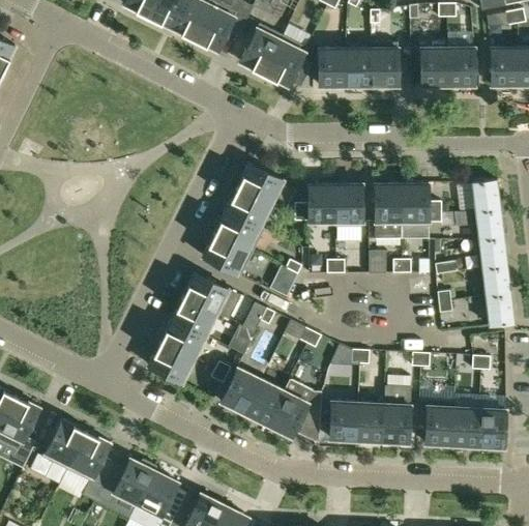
[(126,0),(124,6),(147,18),(156,0),(126,0)]
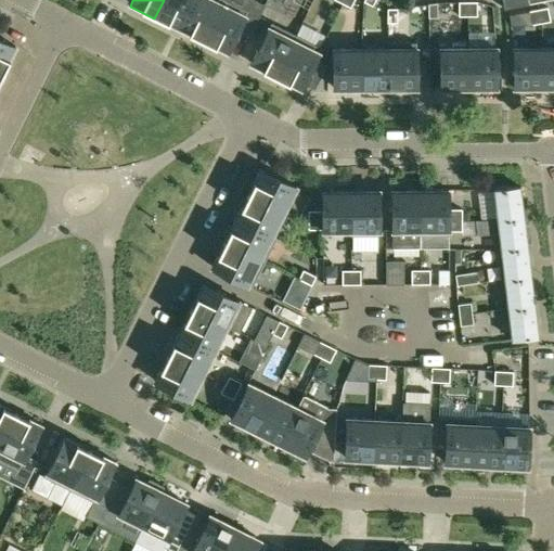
[(194,0),(164,0),(154,18),(179,31),(194,0)]
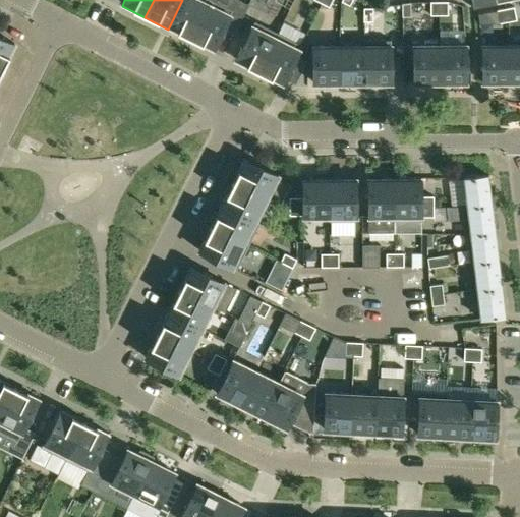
[(182,0),(168,30),(191,41),(210,2),(211,0),(182,0)]
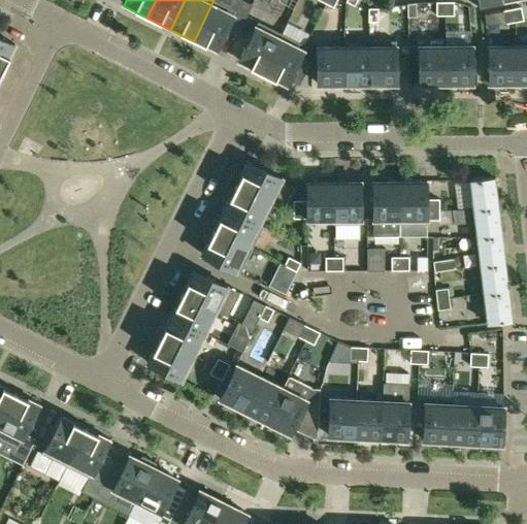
[(213,0),(212,2),(194,41),(217,53),(227,33),(238,38),(253,8),(234,0),(213,0)]
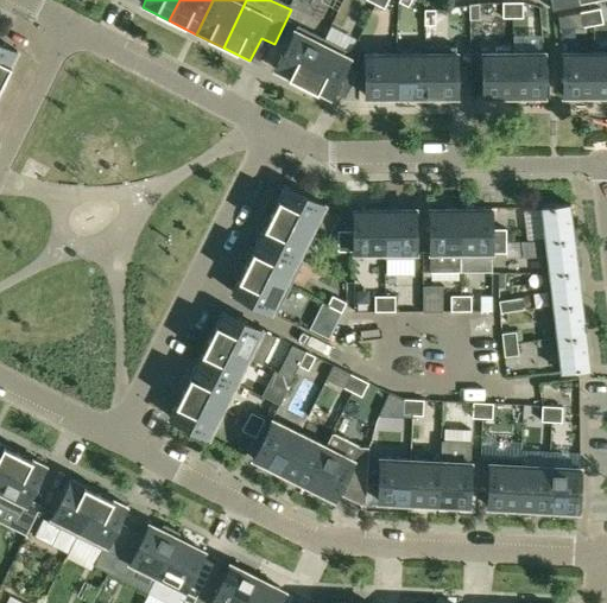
[(379,0),(375,8),(385,13),(391,0),(379,0)]
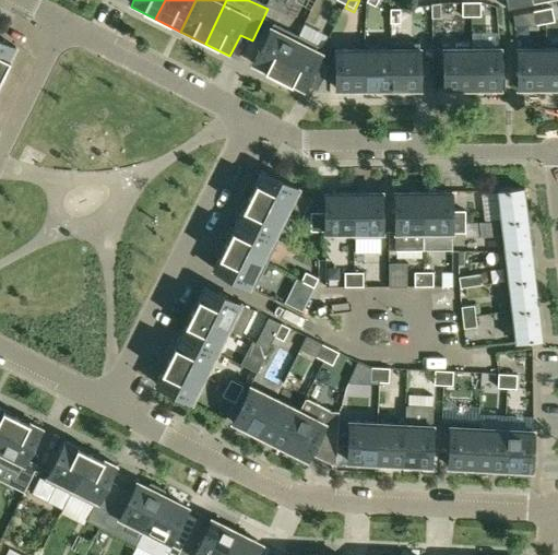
[(369,0),(367,6),(376,10),(380,0),(369,0)]
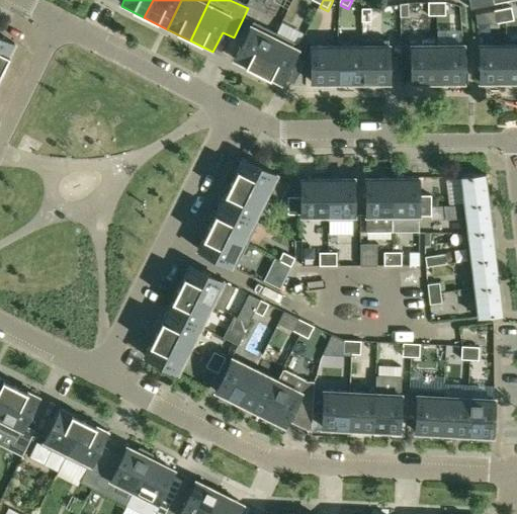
[(471,12),(495,7),(493,0),(468,0),(471,12)]
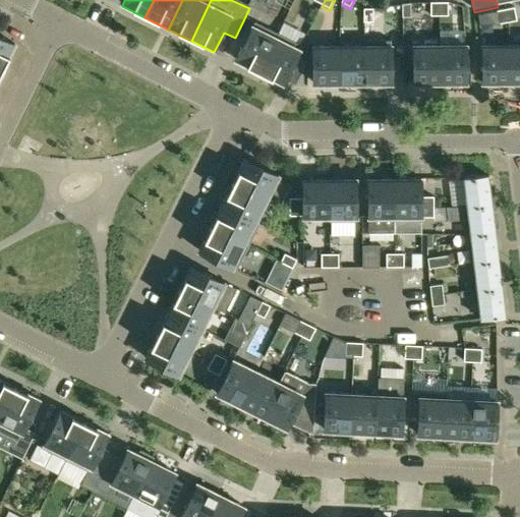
[(440,5),(431,6),(431,19),(440,19),(440,5)]
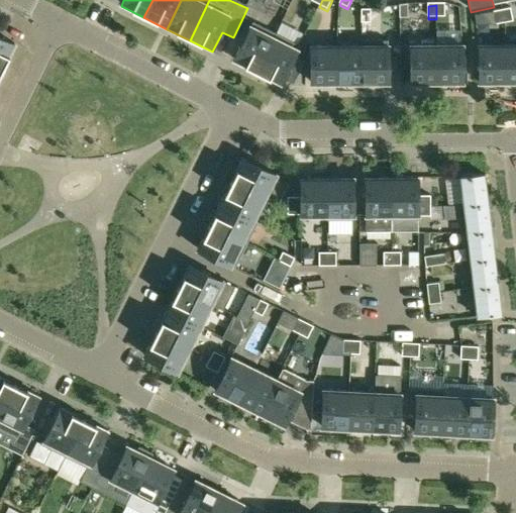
[(444,5),(436,5),(436,19),(444,19),(444,5)]
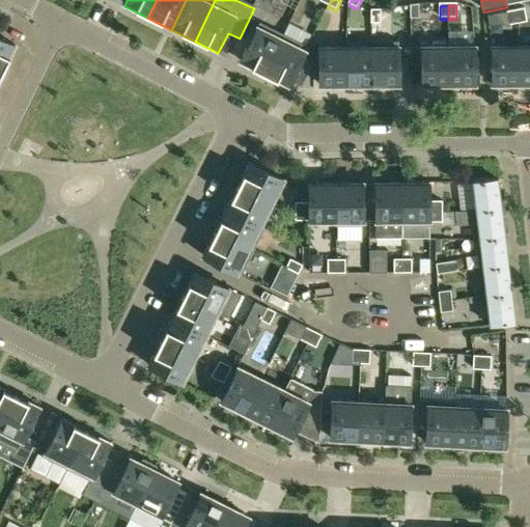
[(419,22),(419,7),(411,8),(411,22),(419,22)]
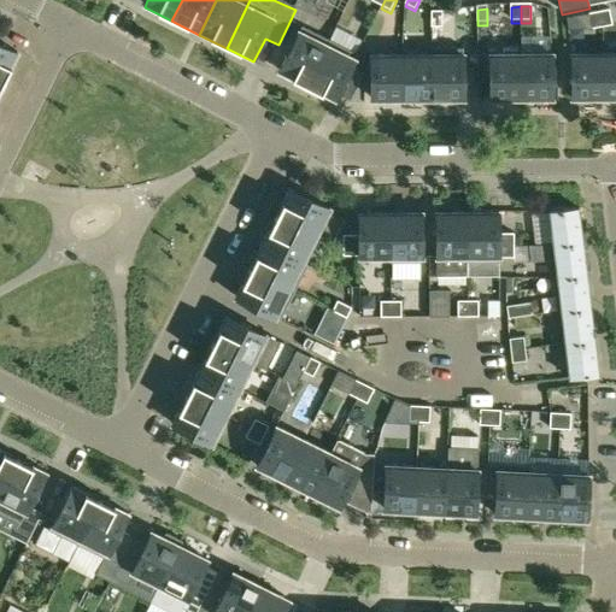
[(599,15),(603,30),(612,28),(610,12),(599,15)]
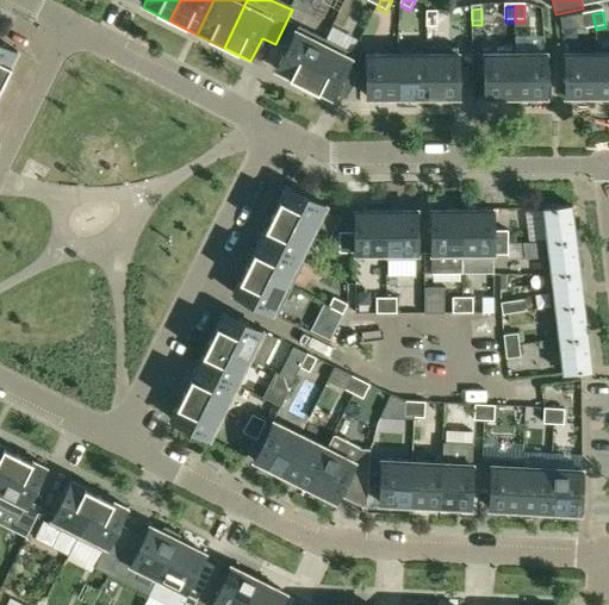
[(427,30),(437,30),(437,14),(427,14),(427,30)]
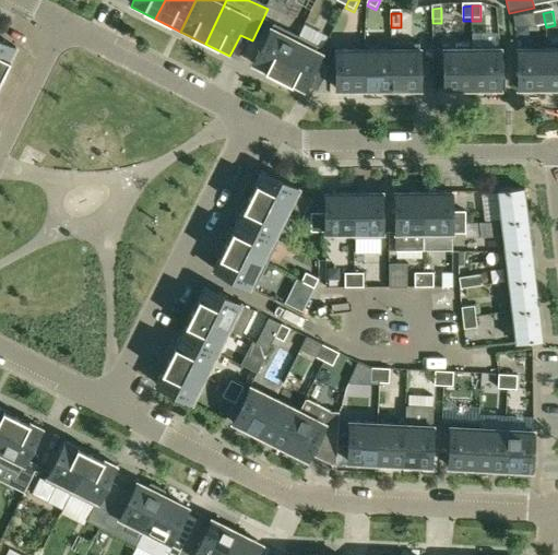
[(543,13),(534,15),(536,30),(546,27),(543,13)]
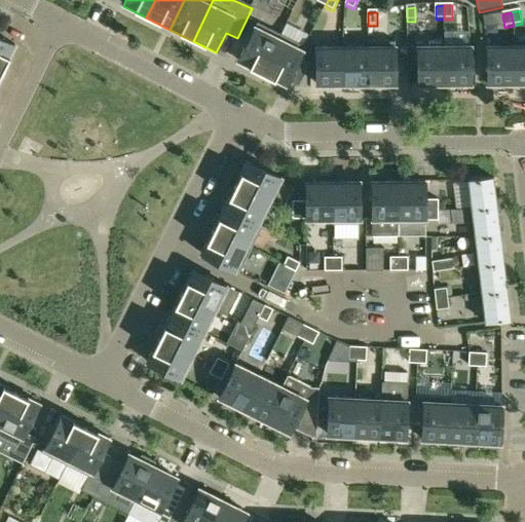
[(262,75),(282,37),(257,25),(237,63),(262,75)]
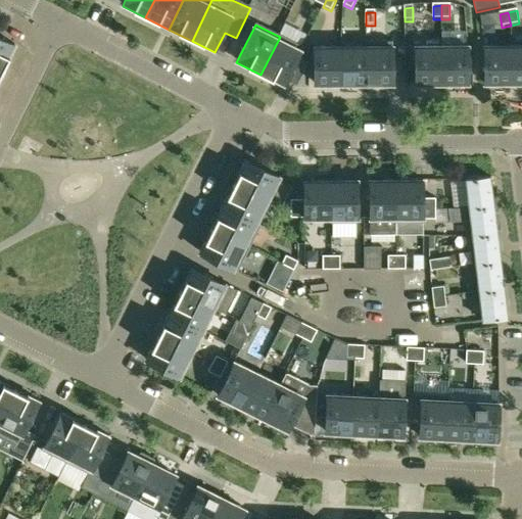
[(280,37),(261,75),(284,87),(303,49),(280,37)]
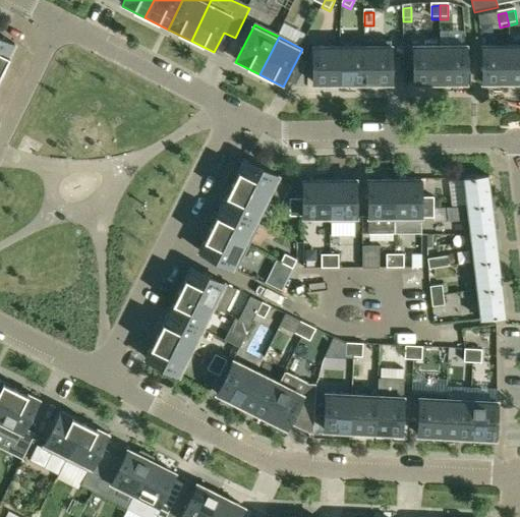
[(0,69),(3,71),(15,47),(0,39),(0,69)]
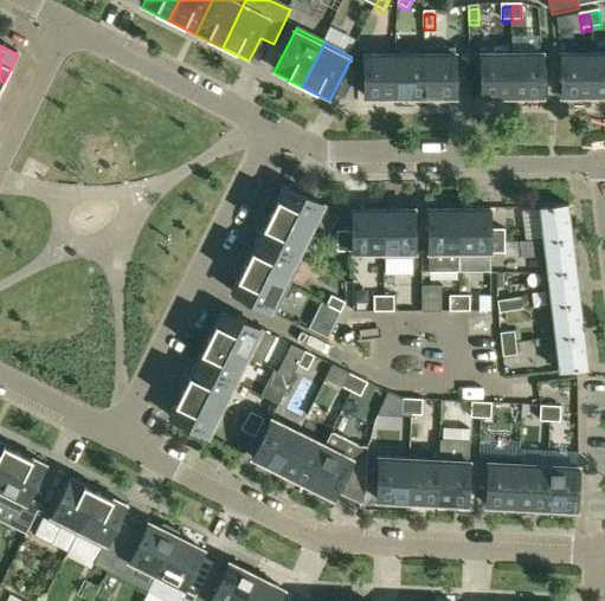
[(425,101),(456,99),(456,51),(424,51),(424,57),(425,101)]
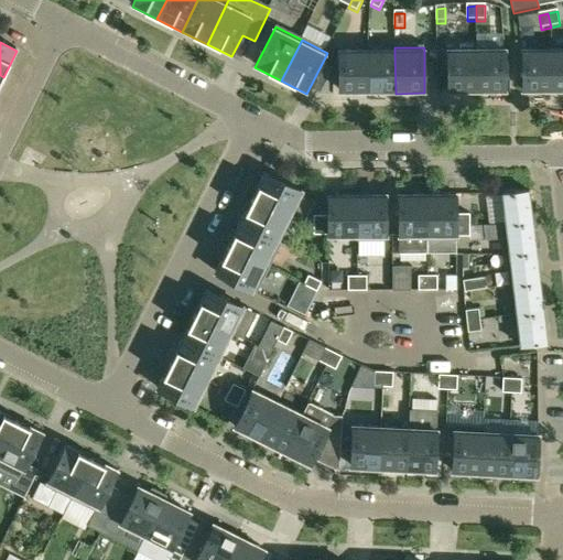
[(562,51),(551,52),(552,93),(562,92),(562,51)]
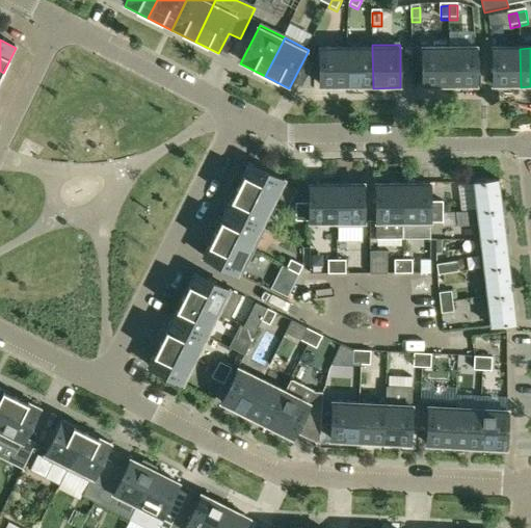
[(449,49),(422,50),(423,87),(450,87),(449,49)]
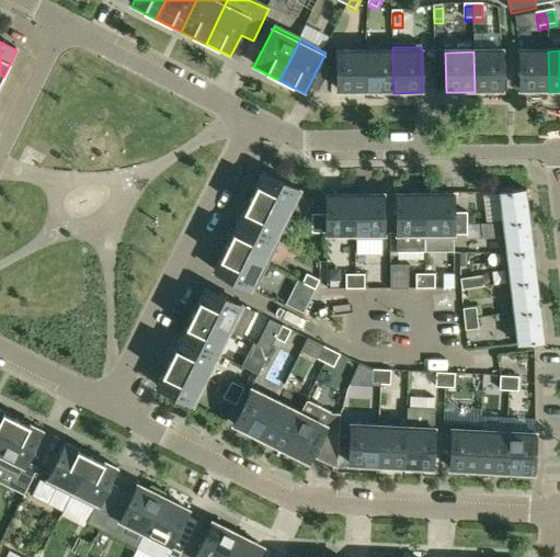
[(473,52),(475,92),(503,92),(502,52),(473,52)]
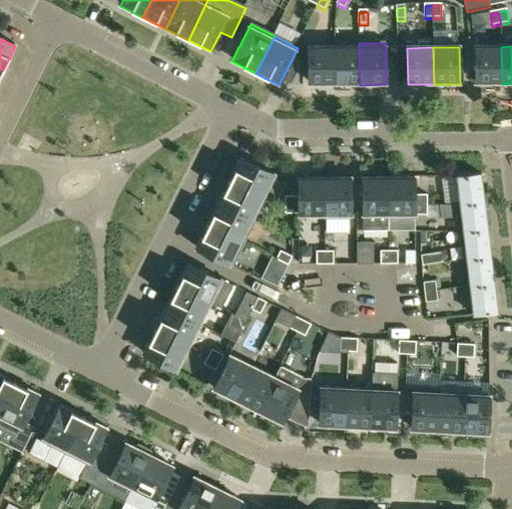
[(502,84),(501,47),(475,47),(475,84),(502,84)]
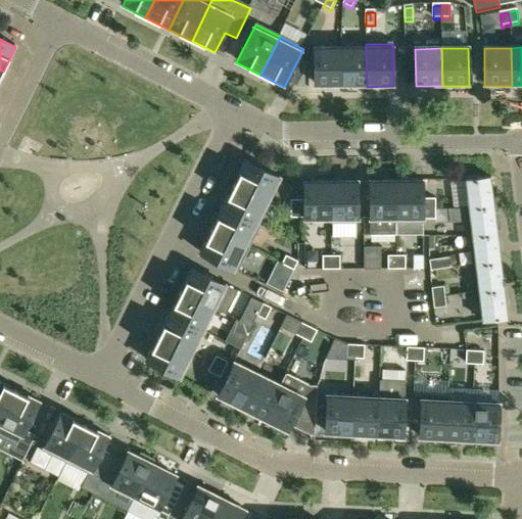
[(341,49),(315,49),(315,87),(341,87),(341,49)]
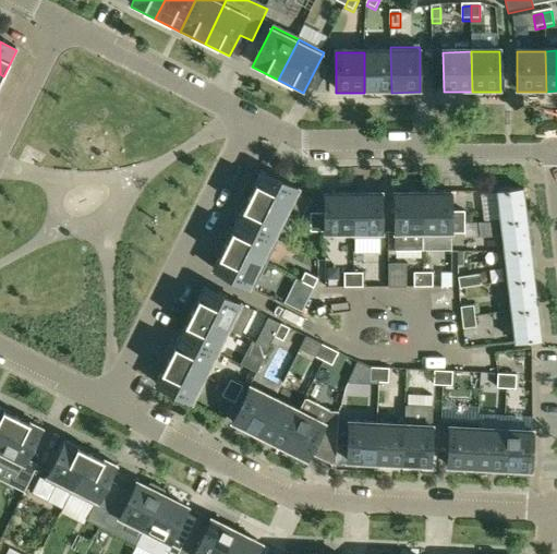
[(364,93),(391,93),(390,52),(364,52),(364,93)]
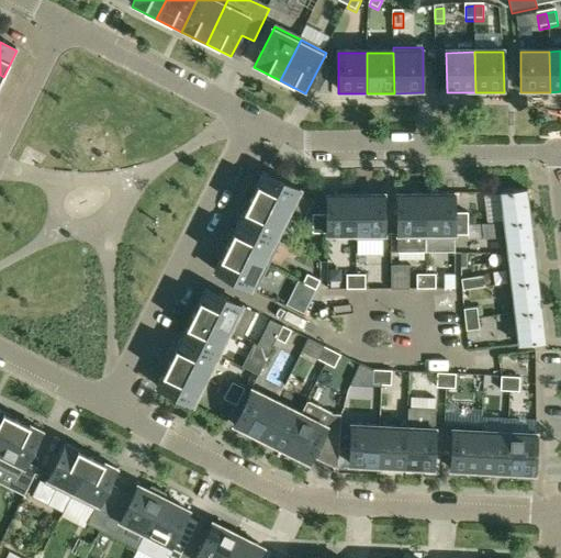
[(289,218),(301,192),(265,175),(251,200),(289,218)]
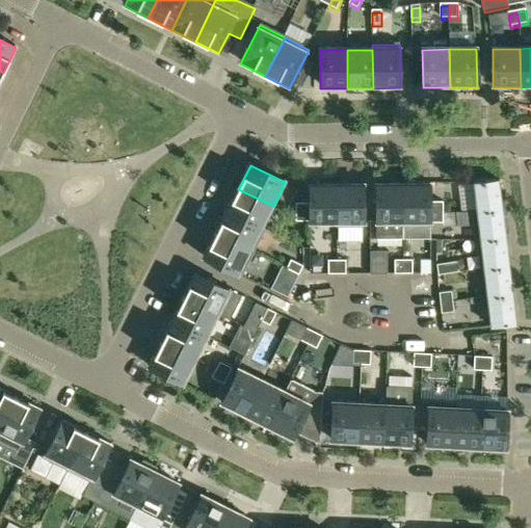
[(474,185),(477,215),(502,212),(498,182),(474,185)]
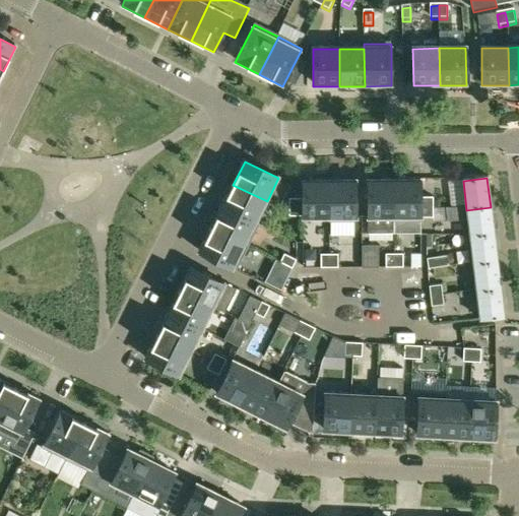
[(368,227),(368,232),(394,232),(394,223),(394,219),(394,181),(368,182),(368,219),(368,227)]
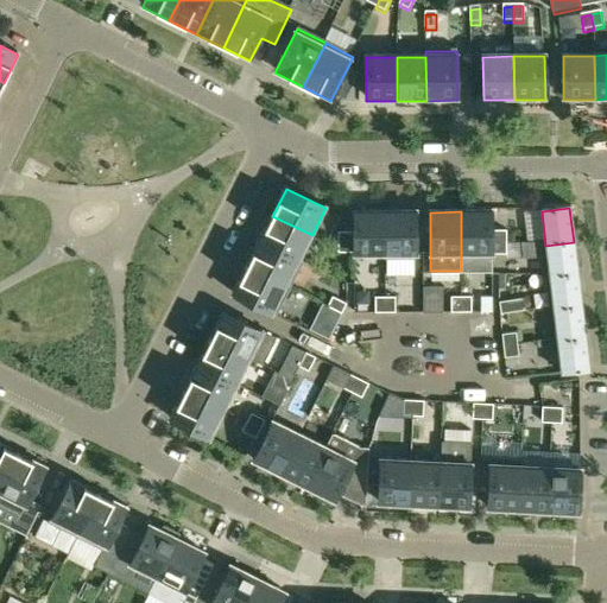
[(461,256),(461,261),(492,261),(492,258),(492,246),(492,233),(492,211),(461,211),(461,256)]
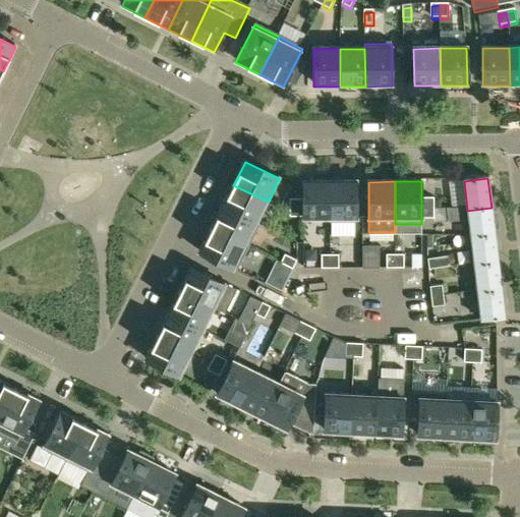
[(330,182),(303,182),(303,220),(330,220),(330,182)]
